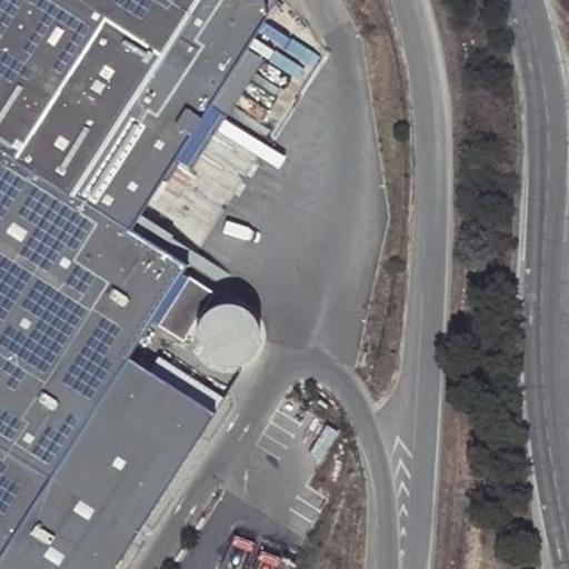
[(0,0),(0,568),(112,568),(212,412),(127,358),(150,321),(182,341),(186,335),(195,340),(195,331),(196,326),(200,318),(203,312),(208,309),(205,307),(213,292),(181,272),(187,266),(130,229),(173,161),(186,143),(187,141),(198,122),(200,120),(211,102),(213,100),(247,46),(268,13),(265,0),(0,0)]
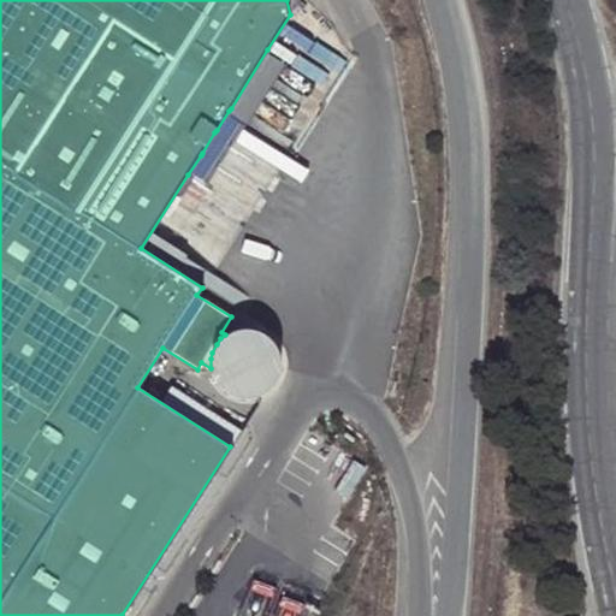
[(282,59),(267,49),(231,108),(246,118),(282,59)]
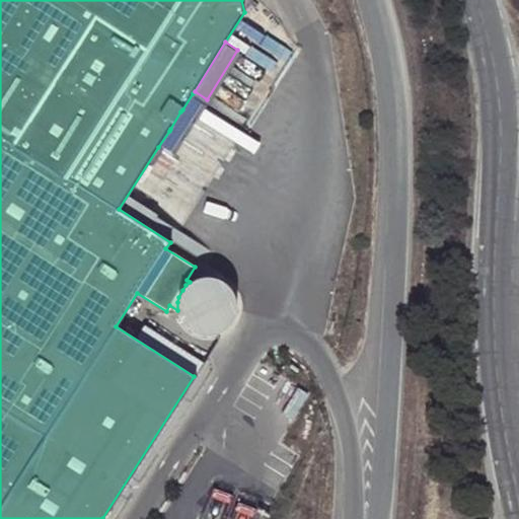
[(204,100),(193,93),(182,109),(193,117),(204,100)]
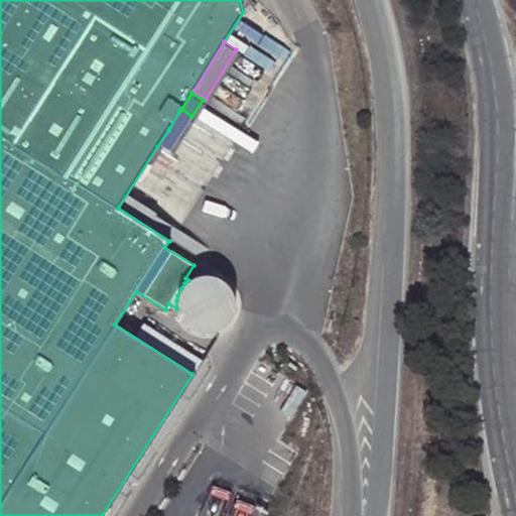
[(190,118),(179,111),(169,128),(179,135),(190,118)]
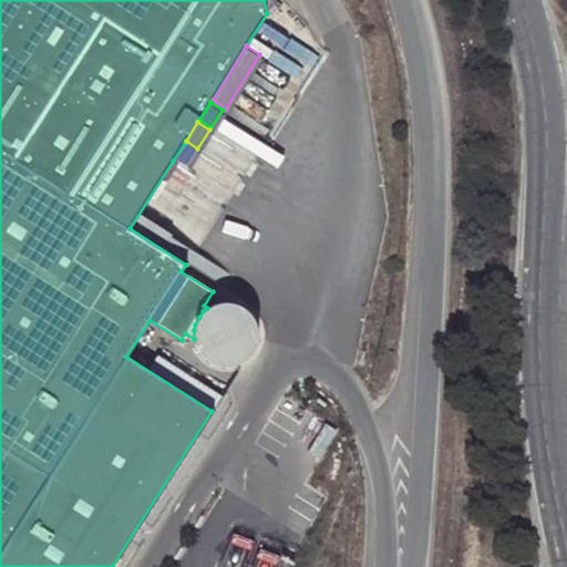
[(196,151),(185,143),(173,161),(185,168),(196,151)]
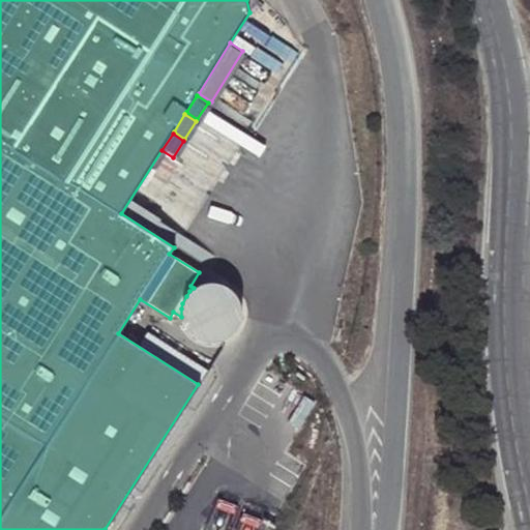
[(198,286),(194,288),(189,291),(186,296),(182,303),(181,308),(181,317),(183,323),(185,327),(188,331),(193,334),(198,339),(204,341),(209,342),(214,342),(219,341),(224,339),(230,334),(234,330),(237,325),(239,321),(240,317),(240,310),(239,304),(237,299),(232,292),(227,287),(218,284),(213,283),(207,283),(202,284),(198,286)]
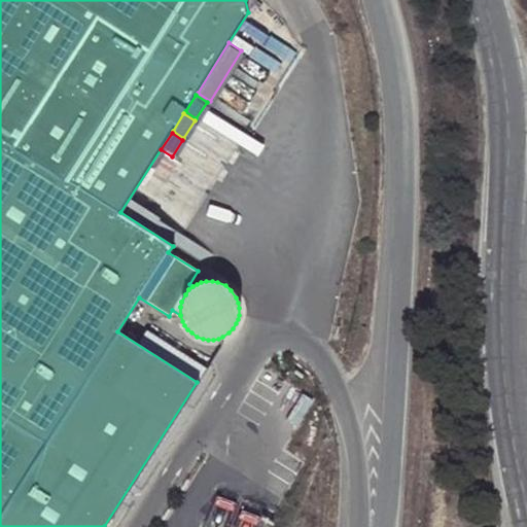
[(266,526),(276,512),(245,499),(218,489),(204,526),(266,526)]
